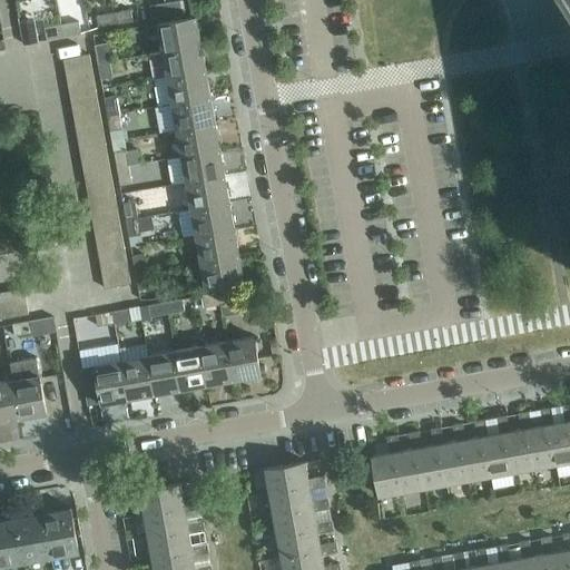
[(183,0),(180,0),(167,2),(169,15),(186,11),(183,0)]
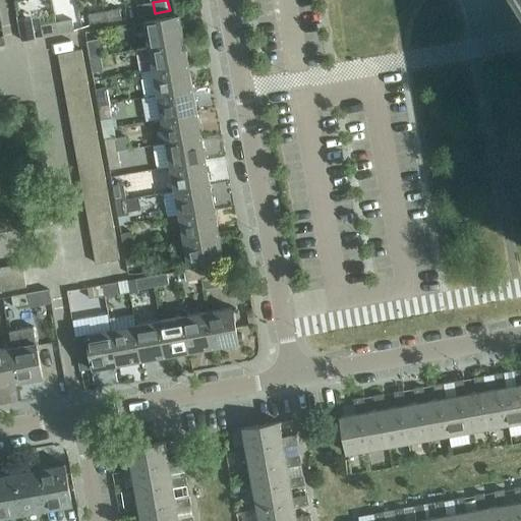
[(155,13),(153,2),(136,5),(138,16),(155,13)]
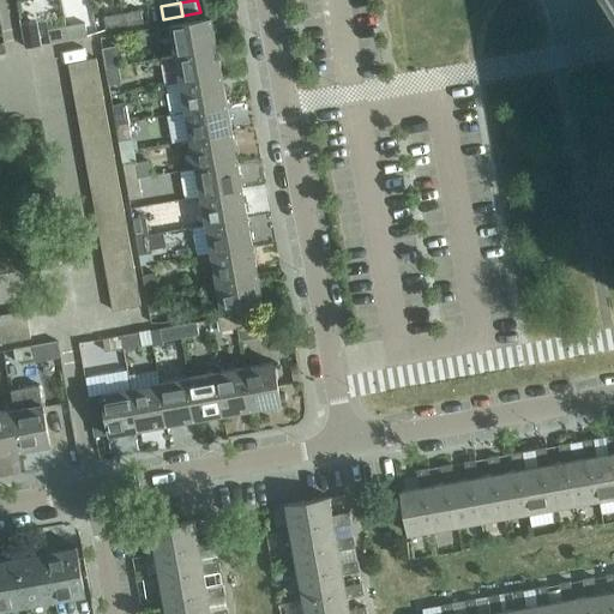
[(142,10),(122,13),(125,26),(144,23),(142,10)]
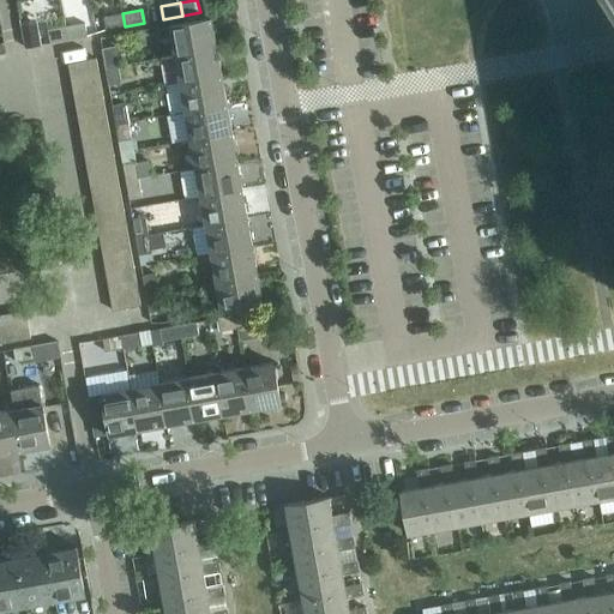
[(125,26),(122,13),(104,17),(107,29),(125,26)]
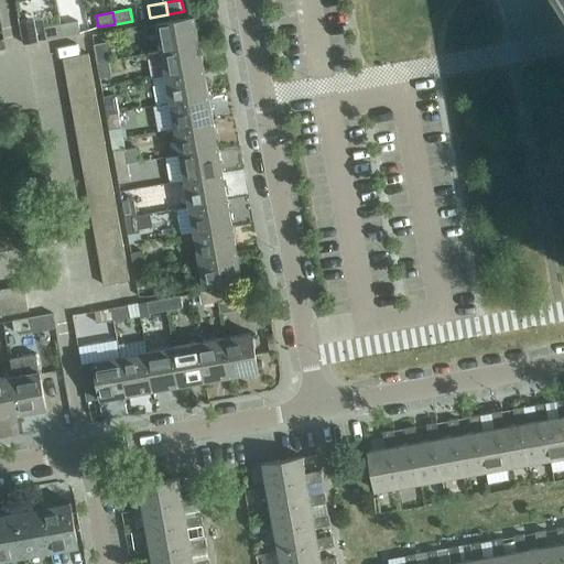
[(156,23),(162,50),(199,43),(194,17),(156,23)]
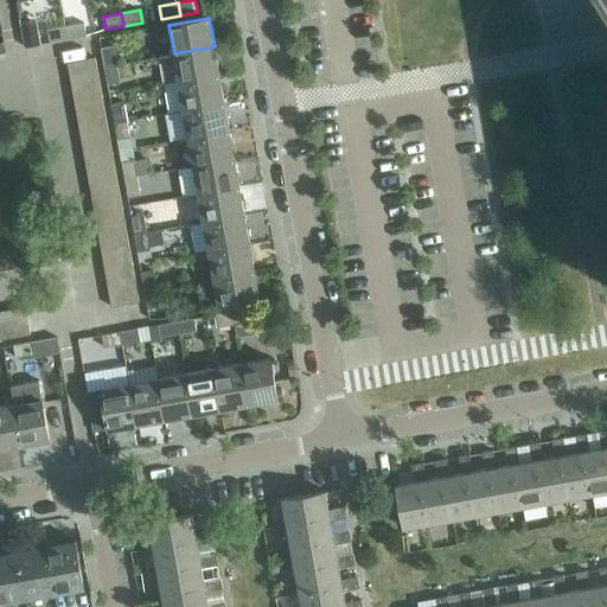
[(84,23),(65,26),(68,38),(87,36),(84,23)]
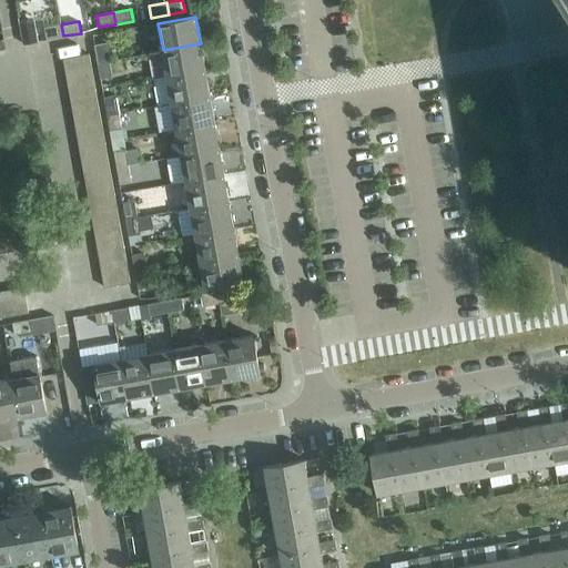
[(63,36),(61,24),(44,27),(47,39),(63,36)]
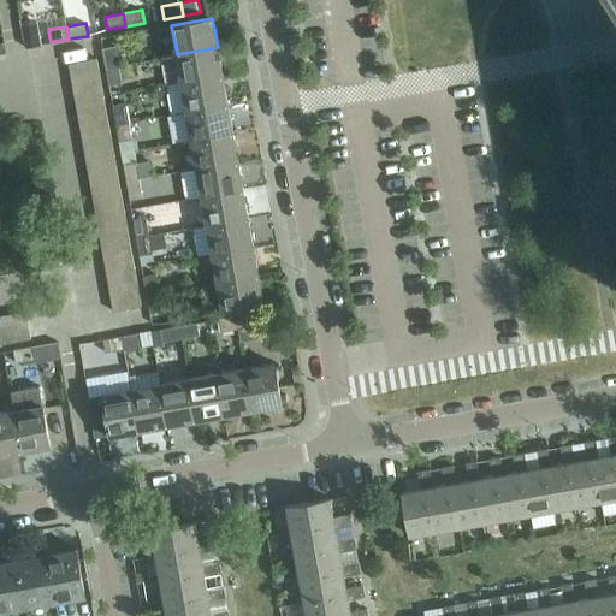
[(36,33),(25,35),(27,46),(37,43),(36,33)]
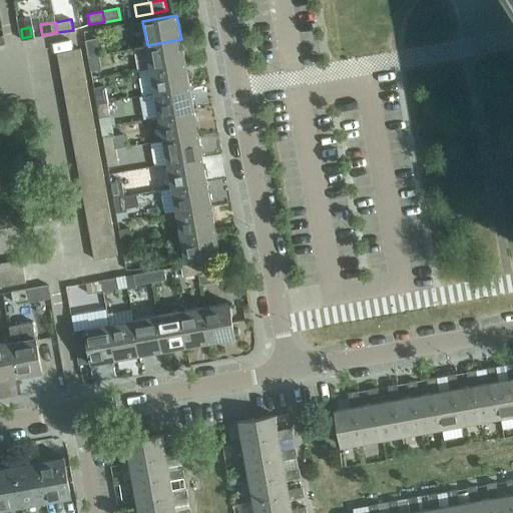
[(85,40),(88,55),(99,53),(96,38),(85,40)]
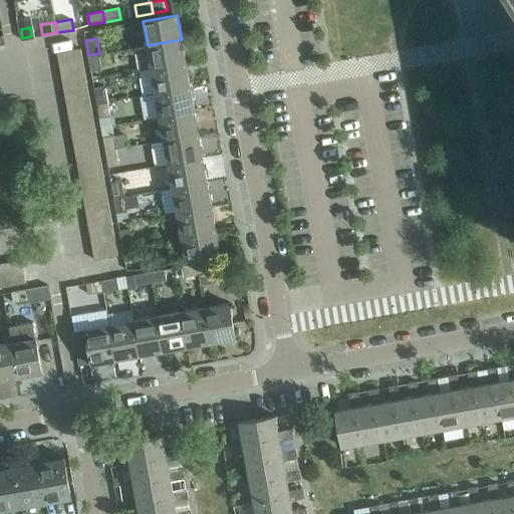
[(138,47),(142,71),(186,63),(182,39),(148,45),(138,47)]
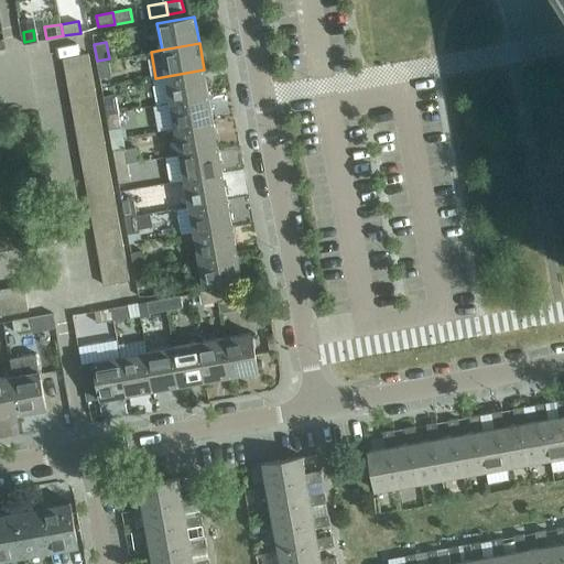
[(63,57),(65,71),(91,66),(89,53),(63,57)]
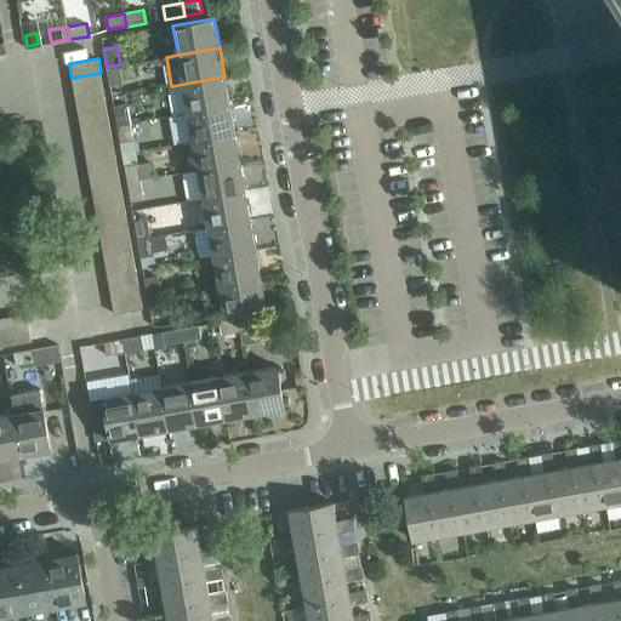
[(120,64),(107,67),(110,86),(123,84),(120,64)]
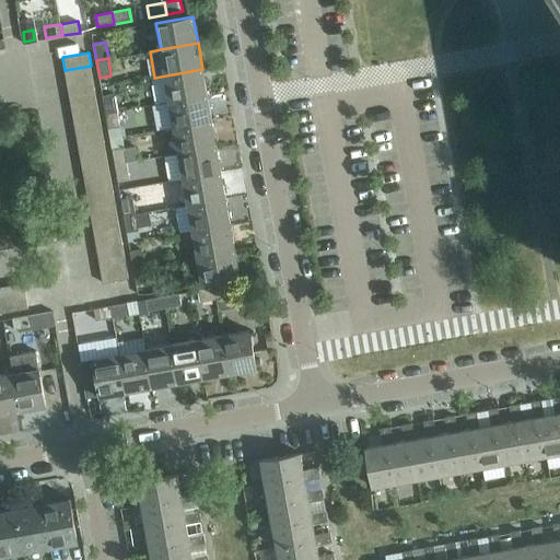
[(65,70),(67,82),(93,78),(91,66),(65,70)]
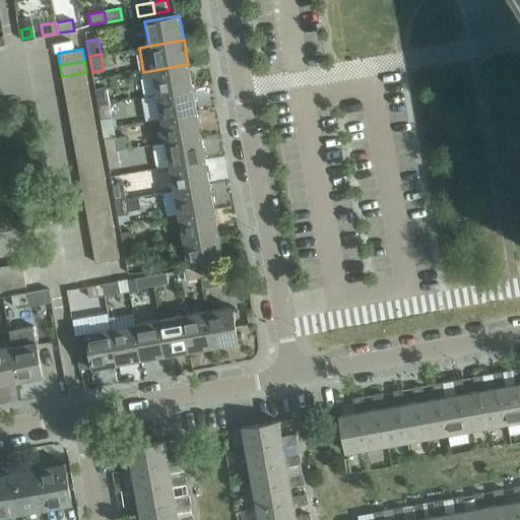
[(143,72),(147,95),(157,93),(192,87),(188,64),(143,72)]
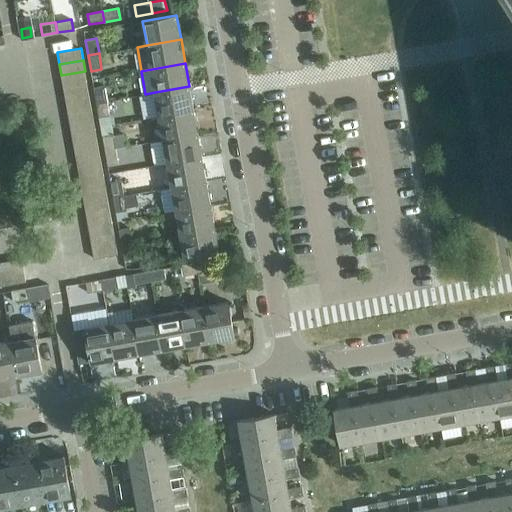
[(61,75),(63,87),(87,83),(85,71),(61,75)]
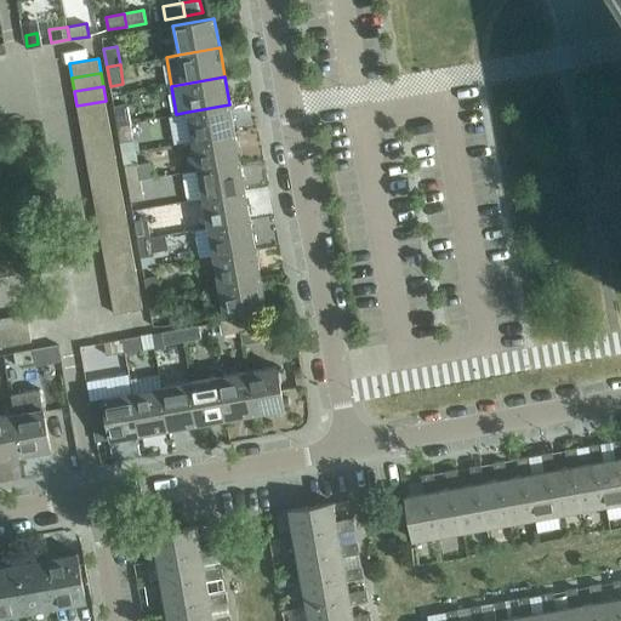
[(77,106),(79,119),(108,114),(106,101),(77,106)]
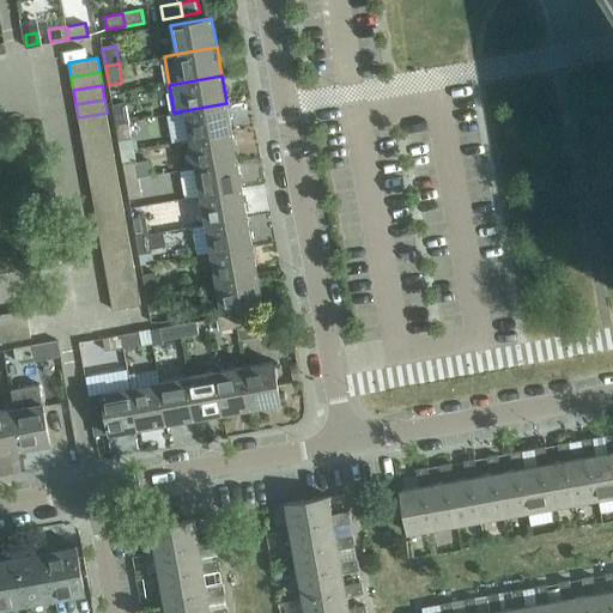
[(113,104),(115,123),(128,121),(125,102),(113,104)]
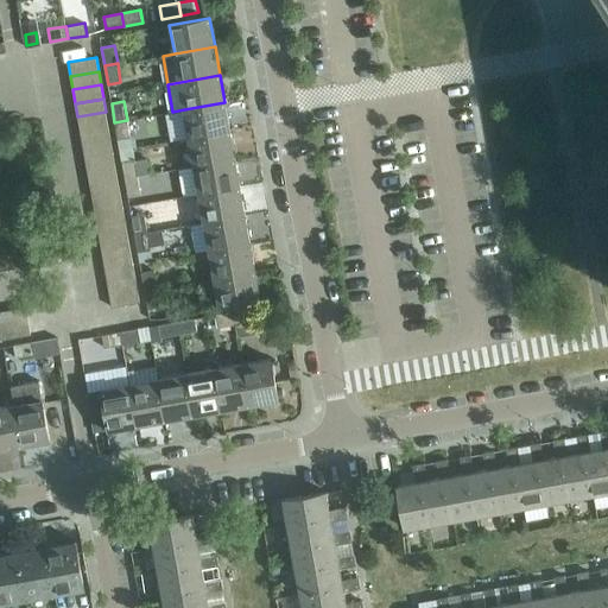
[(225,102),(184,109),(189,138),(230,131),(225,102)]
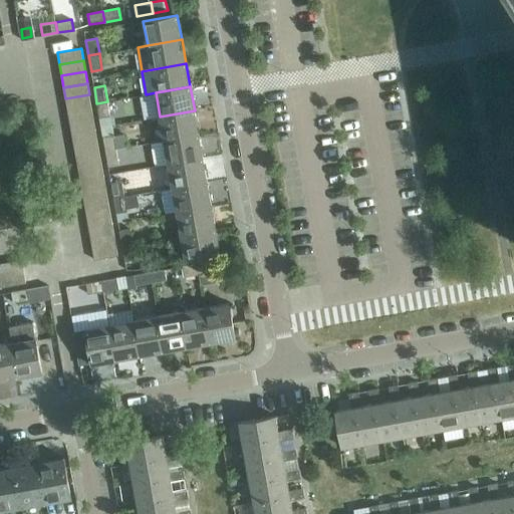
[(65,98),(67,110),(91,105),(89,94),(65,98)]
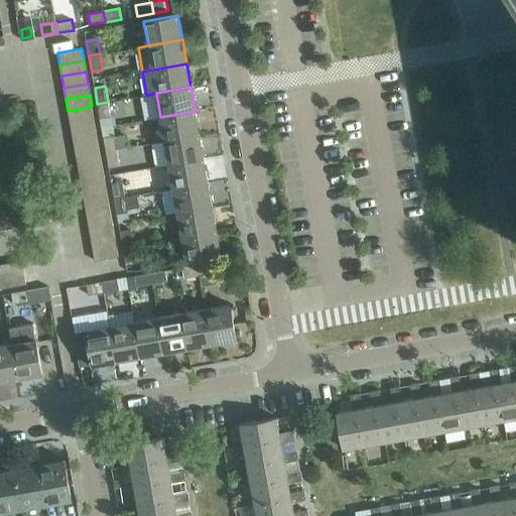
[(108,102),(97,104),(100,119),(111,117),(108,102)]
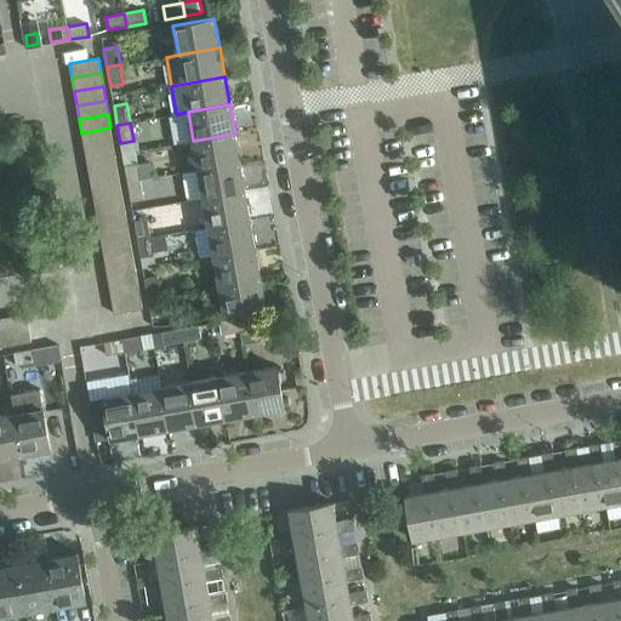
[(81,134),(84,147),(113,142),(110,127),(81,134)]
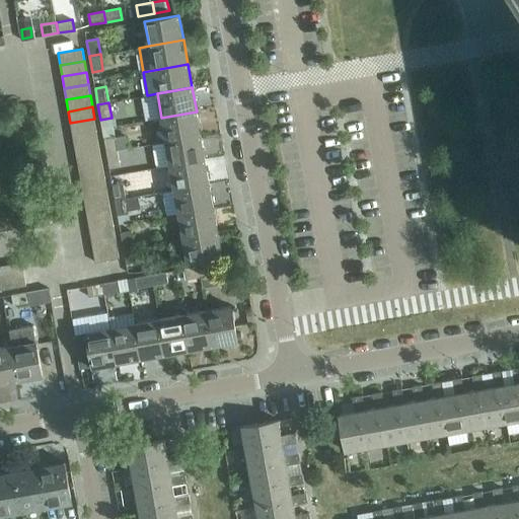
[(161,118),(166,141),(201,135),(197,112),(161,118)]
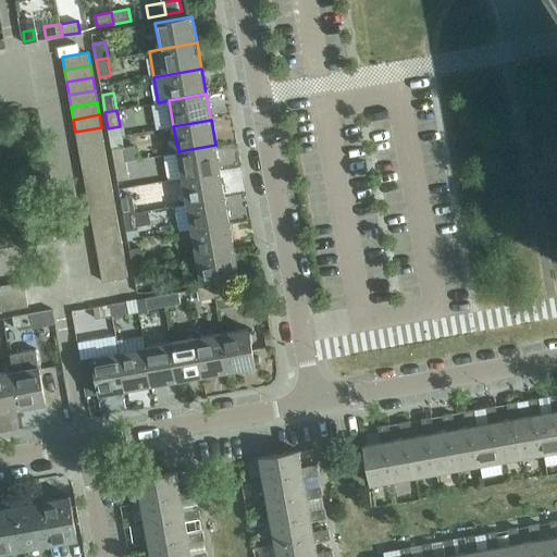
[(75,132),(77,145),(103,139),(101,127),(75,132)]
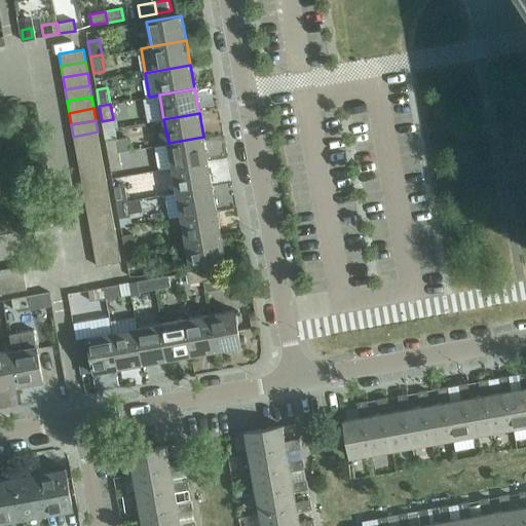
[(73,137),(76,148),(100,144),(98,132),(73,137)]
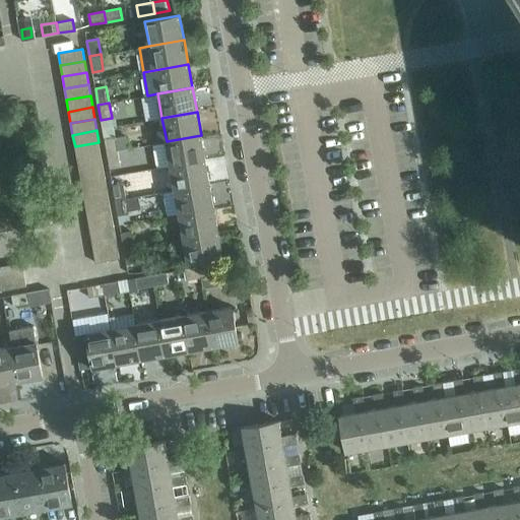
[(104,137),(107,152),(118,150),(115,135),(104,137)]
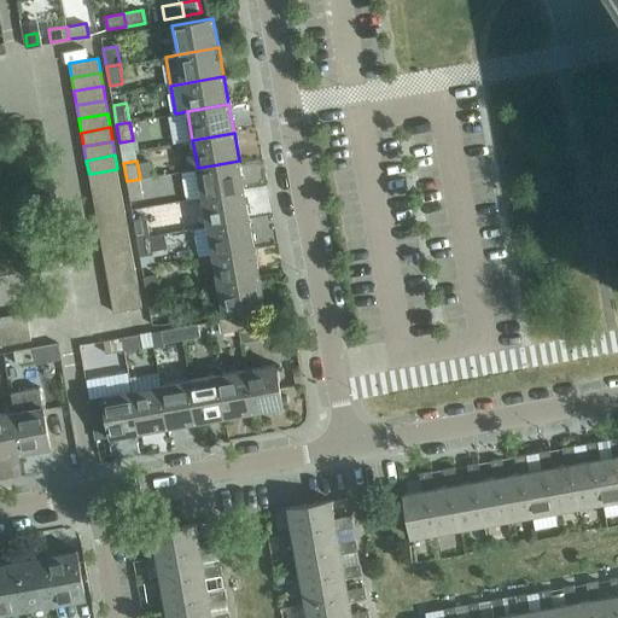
[(198,168),(203,197),(244,190),(239,161),(198,168)]
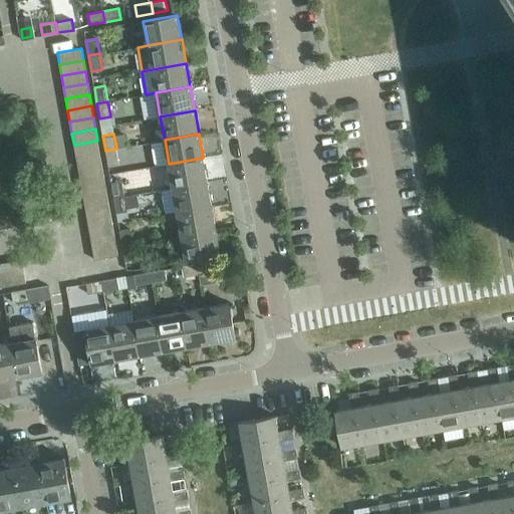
[(74,145),(76,156),(99,152),(97,141),(74,145)]
